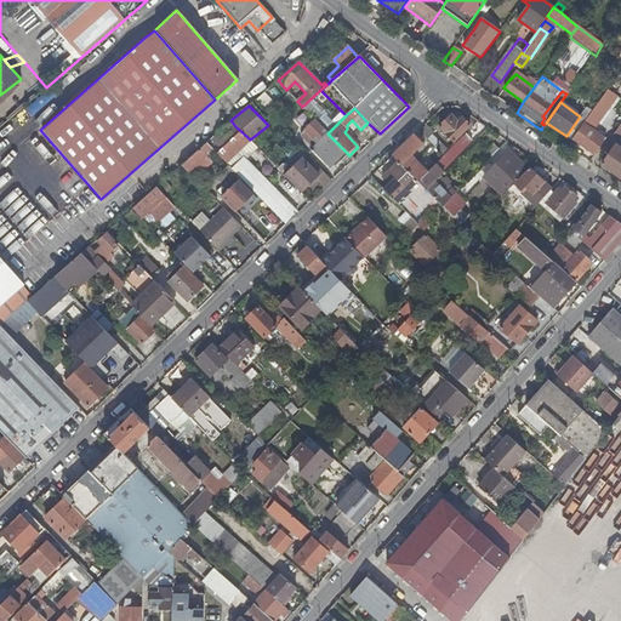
[(590,114),(571,140),(593,155),(604,138),(587,126),(594,118),(590,114)]
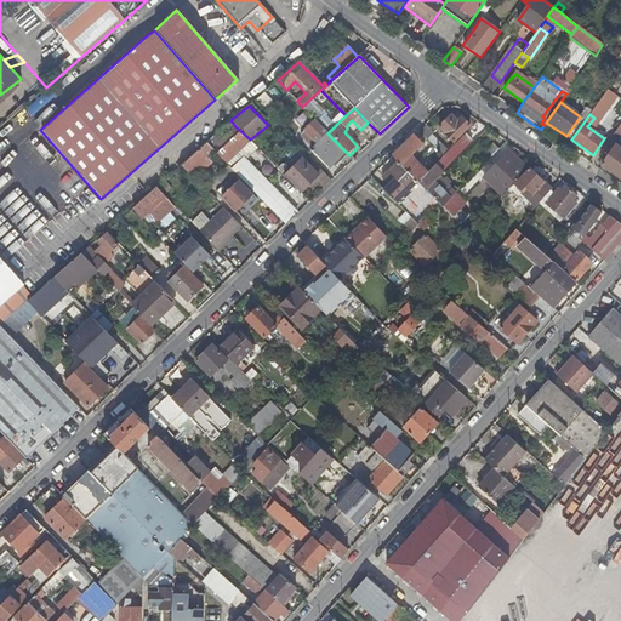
[(451,115),(438,127),(453,142),(468,126),(461,119),(457,121),(451,115)]
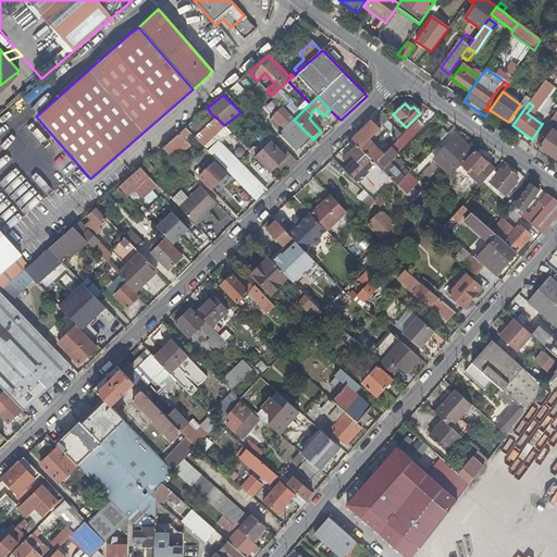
[(309,135),(294,120),(283,108),(269,121),(276,128),(277,127),(282,131),(277,135),(293,150),(309,135)]
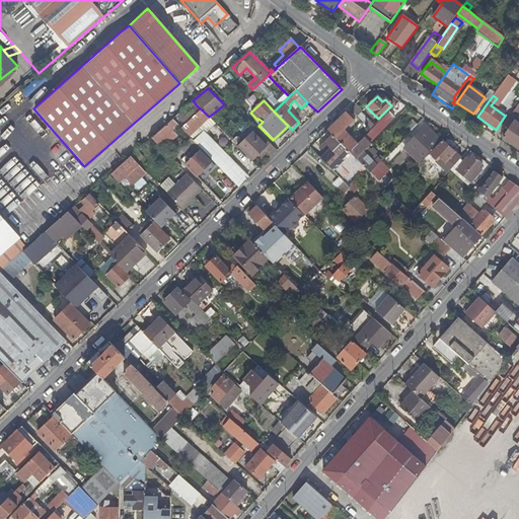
[(182,120),(178,115),(172,120),(179,127),(189,136),(205,121),(209,117),(197,105),(182,120)]
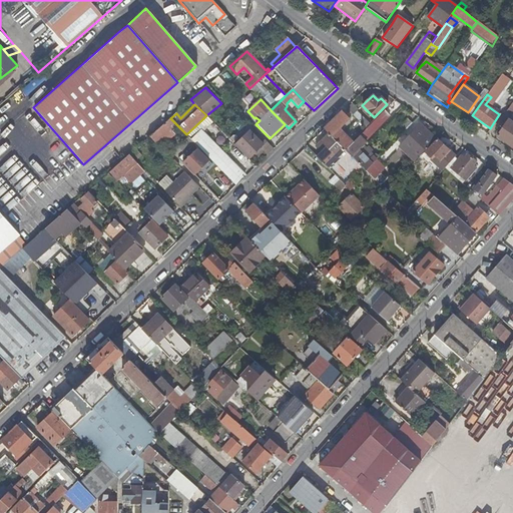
[(350,119),(342,111),(324,128),(329,133),(344,149),(351,142),(352,142),(341,130),(350,122),(349,120),(350,119)]
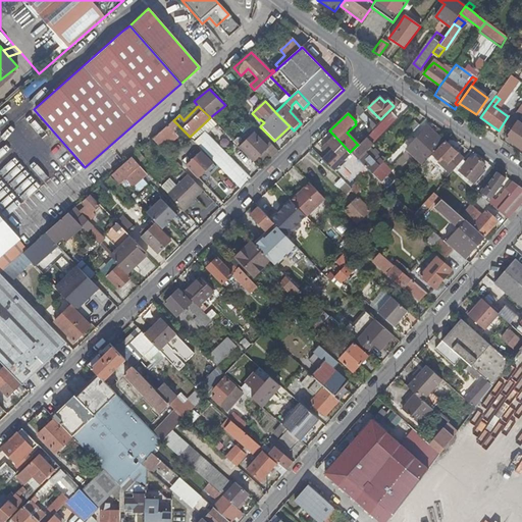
[(362,113),(358,116),(366,124),(369,120),(362,113)]
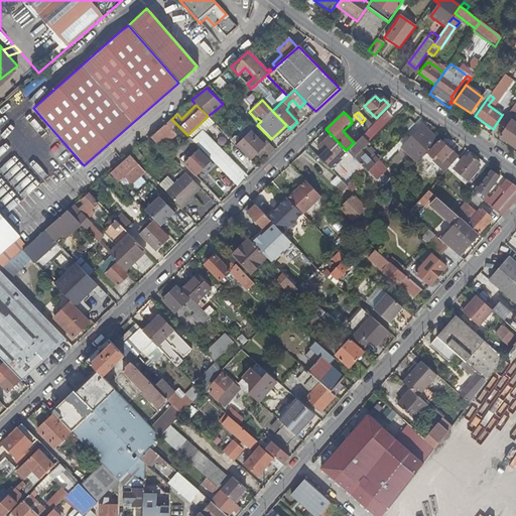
[(384,113),(369,129),(375,135),(390,118),(384,113)]
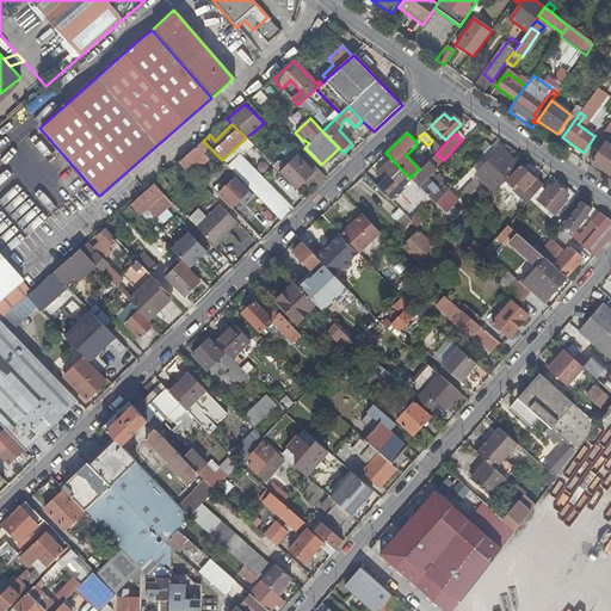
[(246,137),(241,142),(246,148),(251,143),(246,137)]
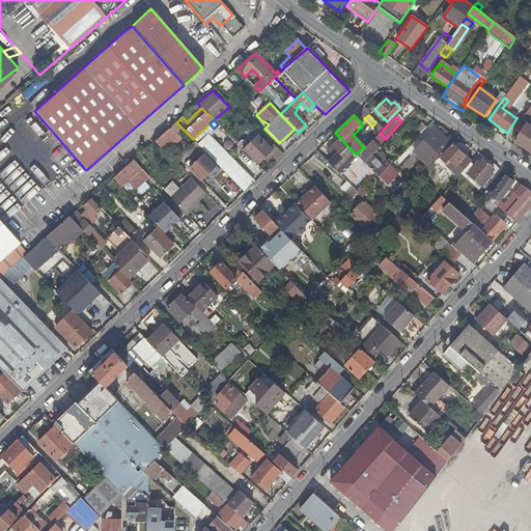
[(170,129),(155,141),(164,149),(171,142),(174,145),(182,138),(178,136),(184,130),(176,122),(170,129)]
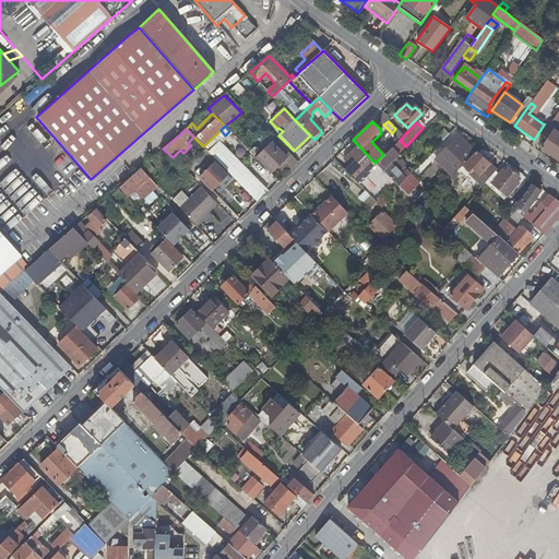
[(558,135),(550,129),(538,145),(542,147),(540,149),(558,162),(558,135)]
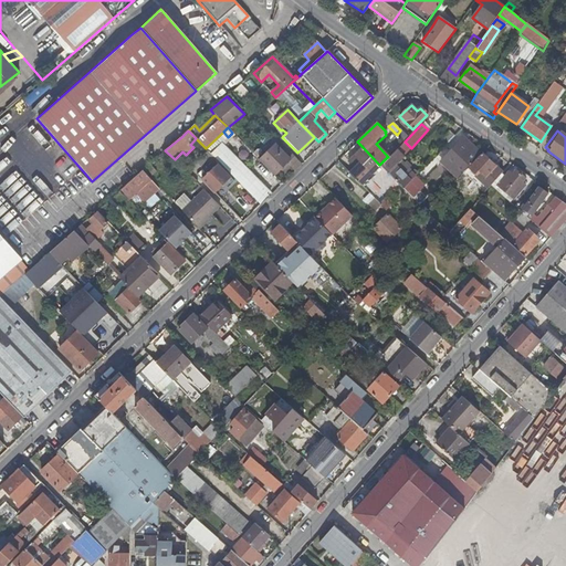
[(468,168),(481,154),(463,137),(439,163),(450,171),(458,179),(458,178),(468,168)]
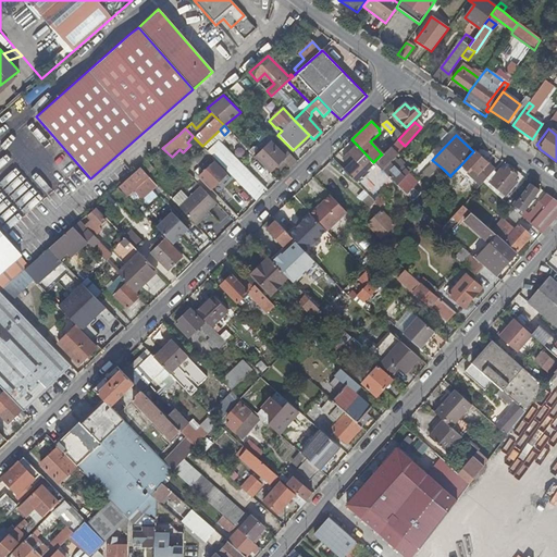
[(431,150),(440,141),(434,137),(426,146),(431,150)]
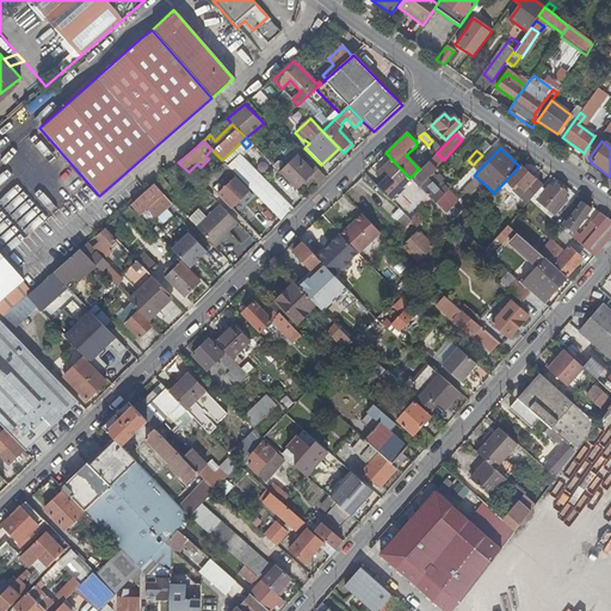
[(297,155),(279,172),(296,190),(302,185),(310,177),(314,180),(319,185),(326,178),(309,160),(306,164),(297,155)]
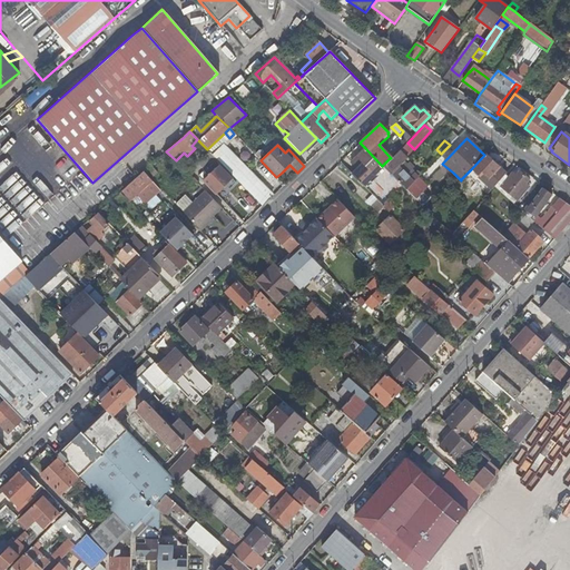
[(219,147),(212,154),(263,206),(271,198),(231,158),(233,157),(227,151),(225,153),(219,147)]
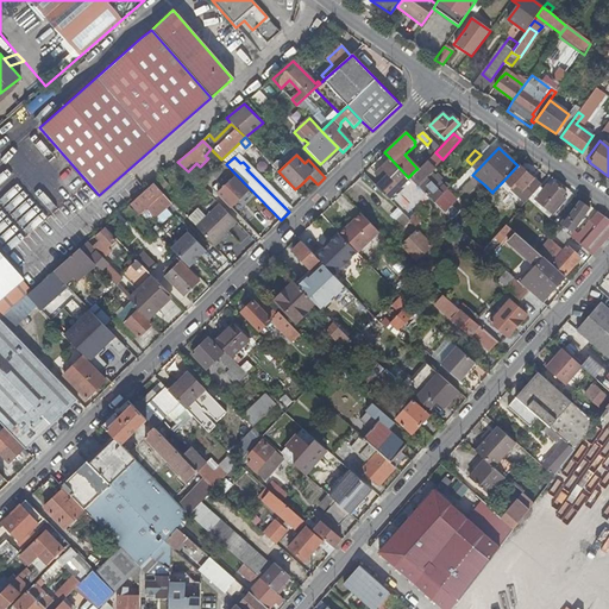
[(408,177),(390,158),(381,167),(385,171),(378,177),(381,180),(375,186),(387,199),(408,177)]
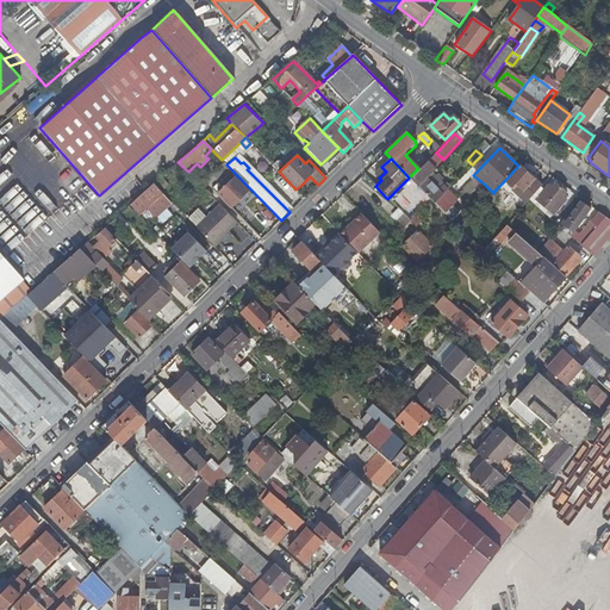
[(534,180),(518,166),(504,181),(512,188),(516,185),(523,191),(534,180)]
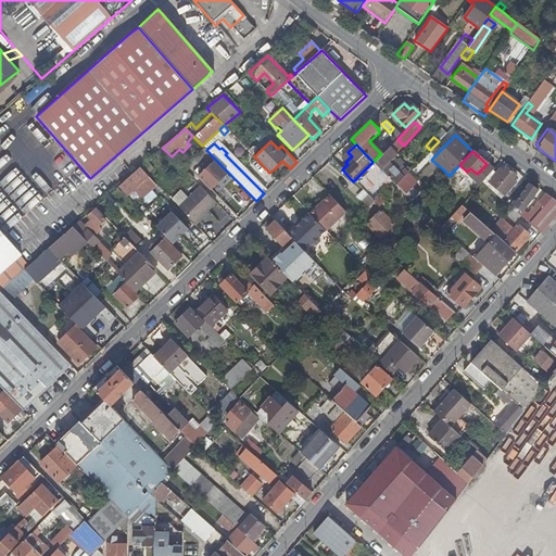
[(399,174),(380,154),(373,162),(395,186),(407,174),(403,169),(399,174)]
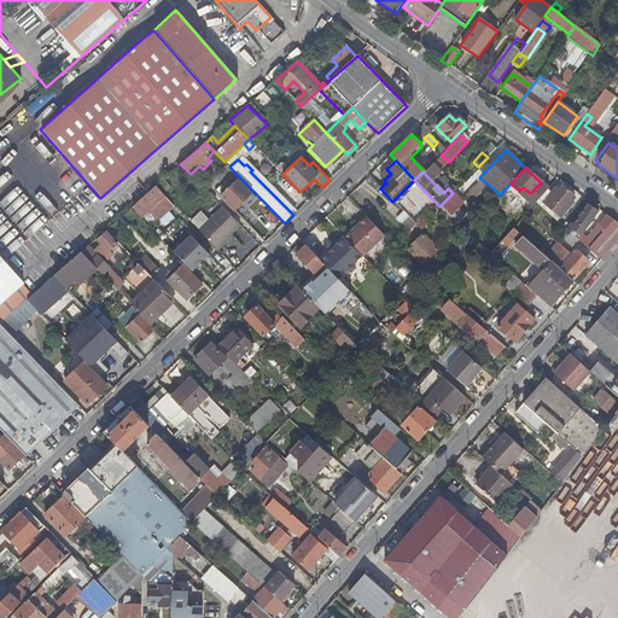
[(314,179),(305,187),(309,191),(318,182),(314,179)]
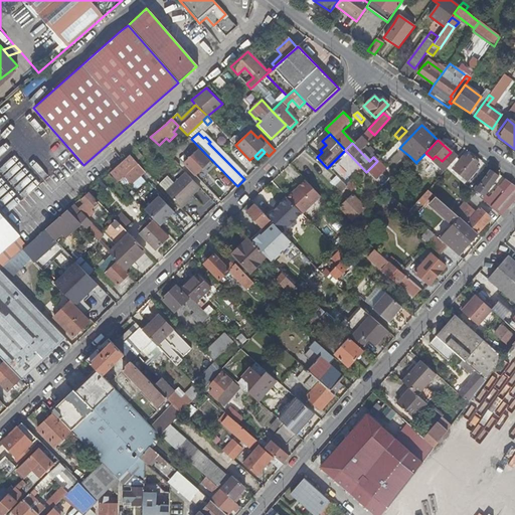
[(190,158),(184,164),(195,175),(210,161),(202,153),(199,156),(197,154),(194,158),(196,159),(193,162),(190,158)]
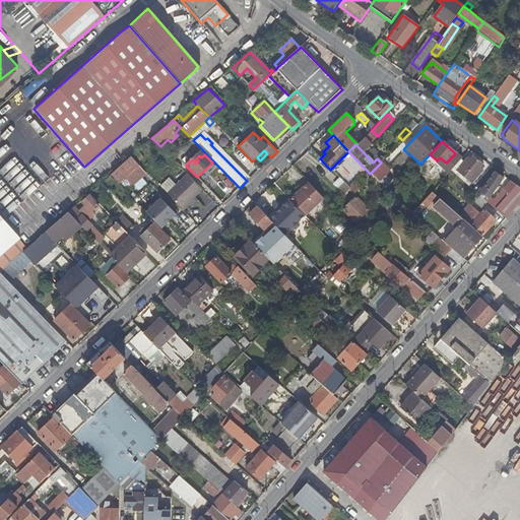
[(428,171),(437,160),(430,154),(420,164),(428,171)]
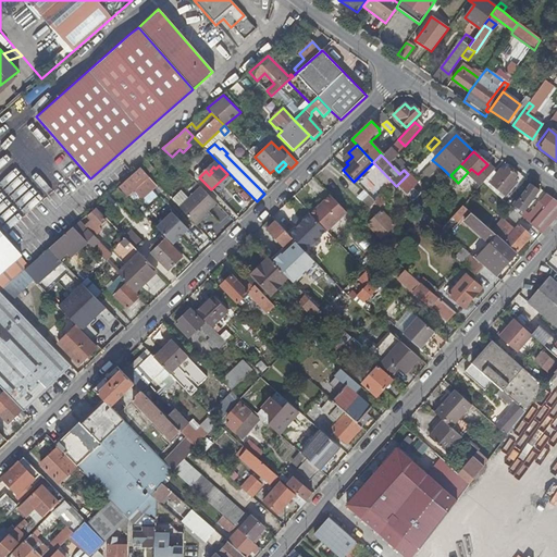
[(140,168),(119,187),(127,195),(133,189),(141,198),(157,185),(140,168)]
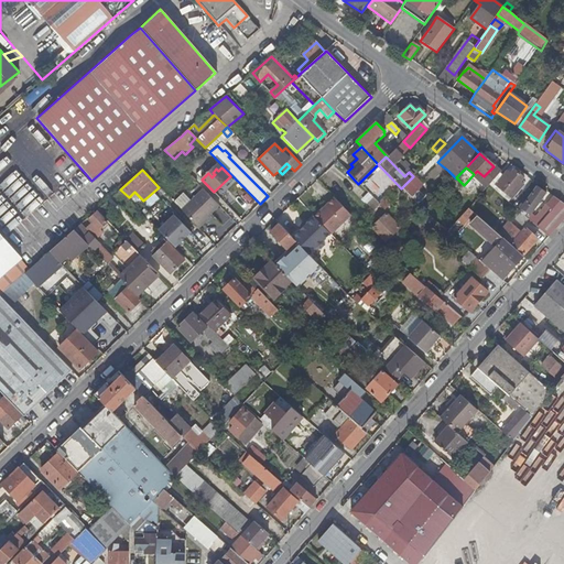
[(495,186),(490,183),(488,185),(496,192),(497,191),(499,192),(500,191),(506,194),(503,196),(507,198),(508,196),(511,199),(523,185),(520,183),(523,179),(513,170),(510,174),(507,172),(495,186)]
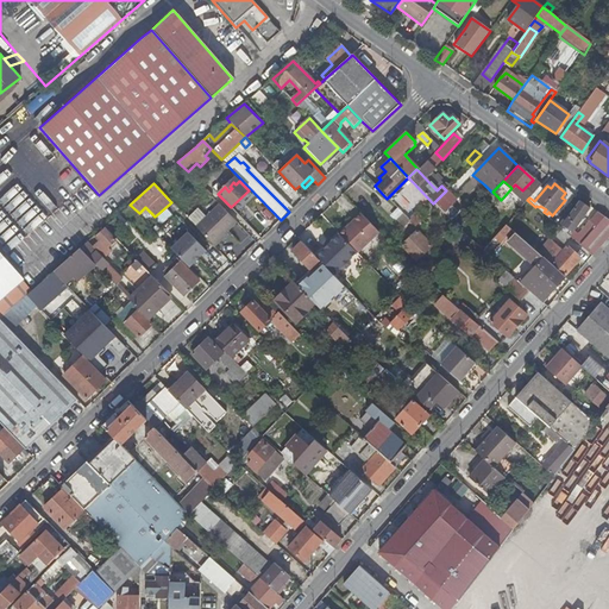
[(590,208),(581,202),(563,226),(569,230),(566,233),(592,256),(608,237),(608,220),(598,213),(595,218),(595,217),(578,236),(573,231),(590,208)]
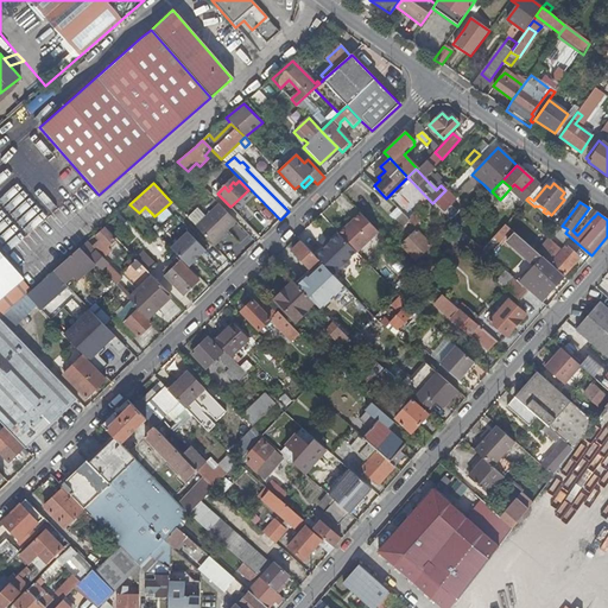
[(219,204),(195,227),(213,245),(235,222),(219,204)]
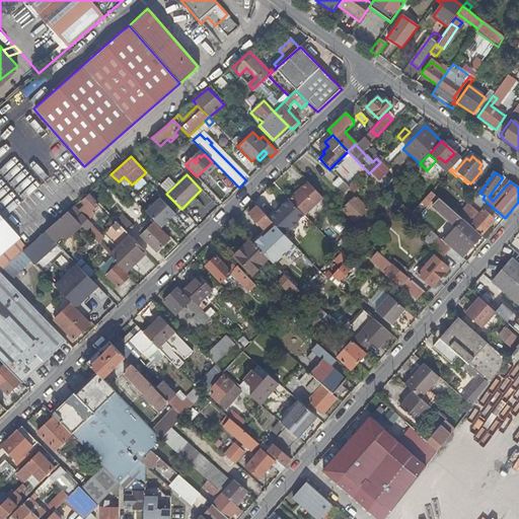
[(223,177),(217,183),(226,192),(231,187),(223,177)]
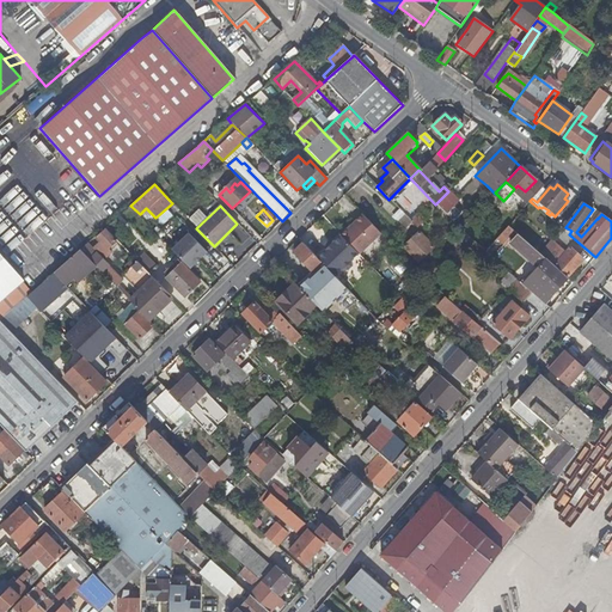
[(418,213),(409,221),(416,227),(424,219),(418,213)]
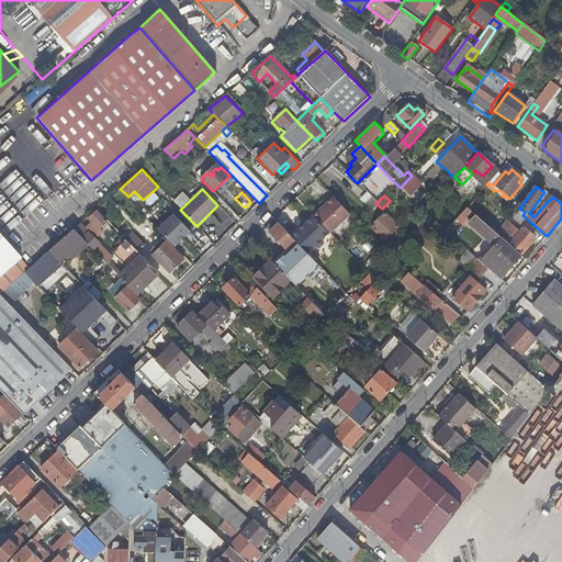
[(349,214),(333,197),(325,204),(341,222),(349,214)]
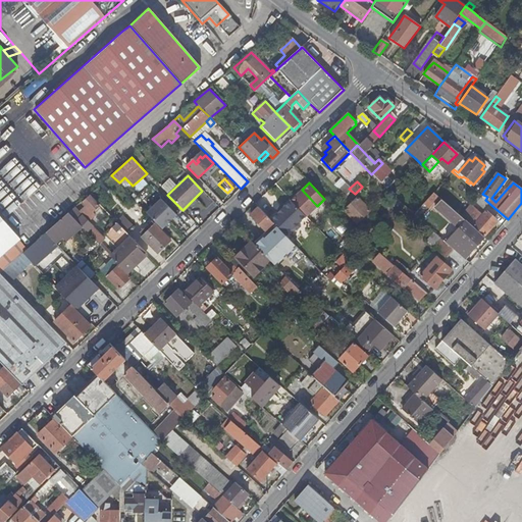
[(302,190),(291,201),(305,216),(306,217),(317,206),(302,190)]
